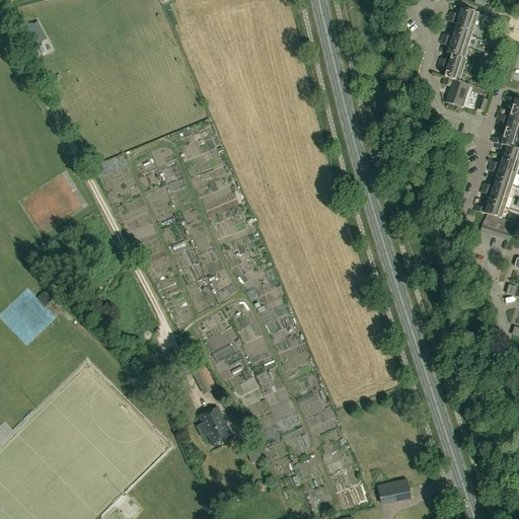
[(451,12),(450,17),(475,25),(479,14),(462,9),(460,15),(451,12)]
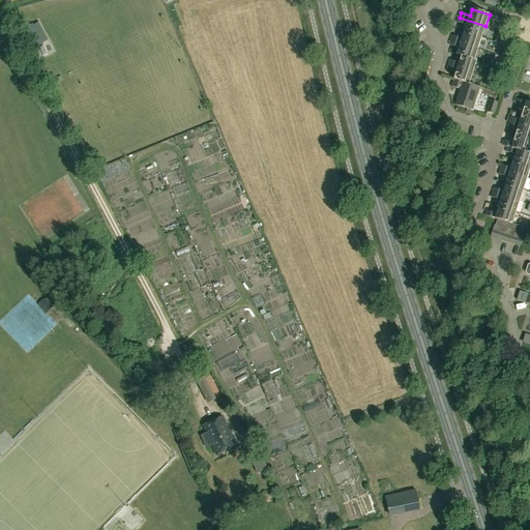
[(481,37),(486,26),(460,18),(458,22),(467,25),(465,32),(481,37)]
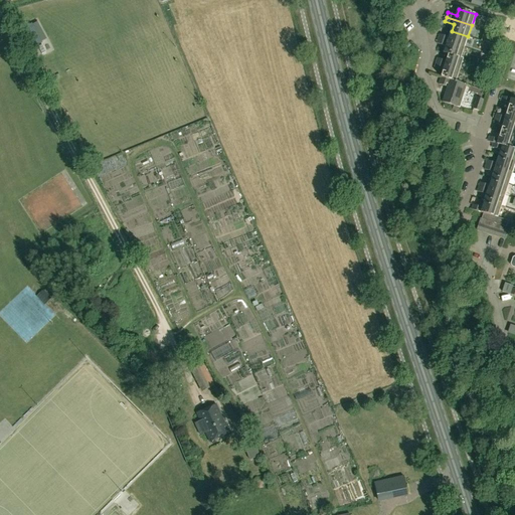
[(32,24),(23,29),(32,46),(41,41),(32,24)]
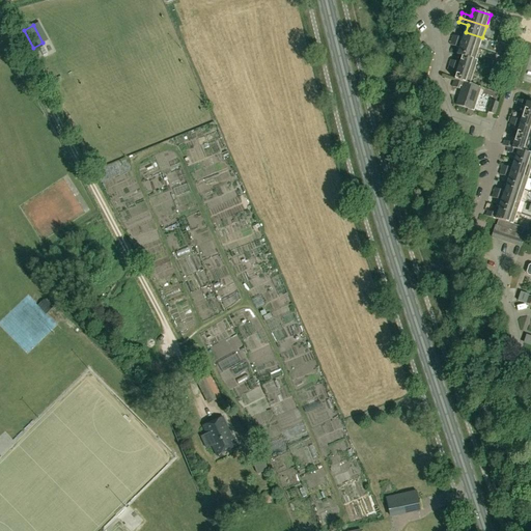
[(479,49),(482,37),(466,32),(464,38),(454,35),(452,40),(479,49)]
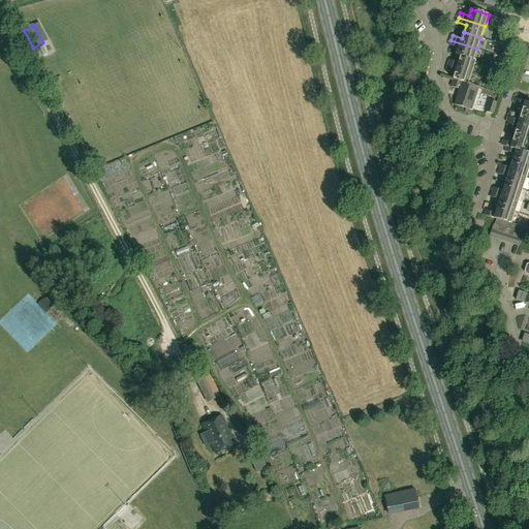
[(473,60),(477,49),(450,40),(449,44),(458,48),(456,55),(461,57),(473,60)]
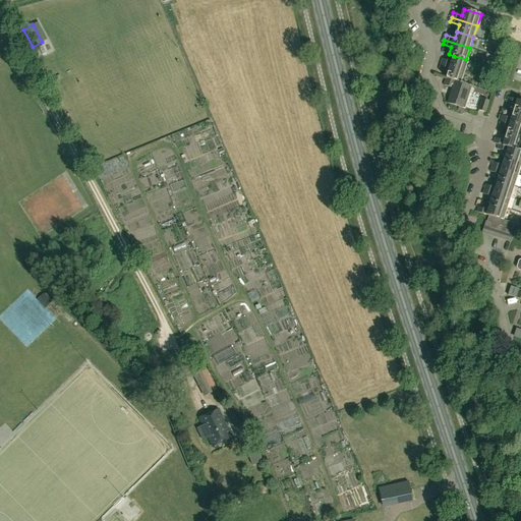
[(469,60),(466,59),(454,56),(452,62),(443,59),(442,63),(465,71),(469,60)]
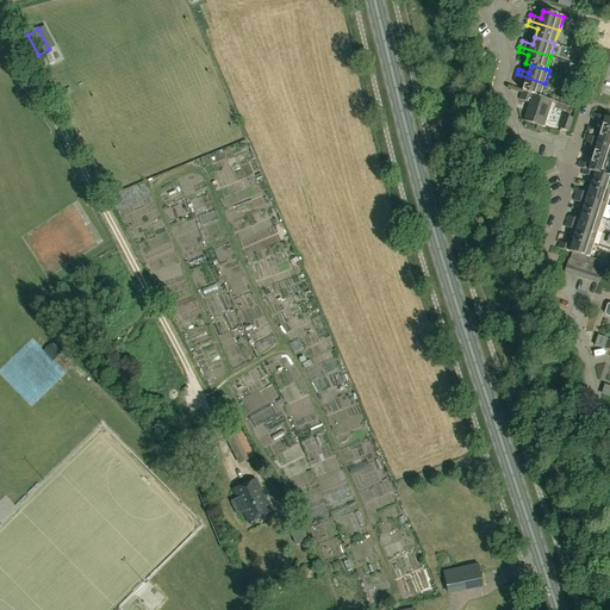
[(540,97),(545,83),(517,74),(515,80),(526,83),(523,92),(540,97)]
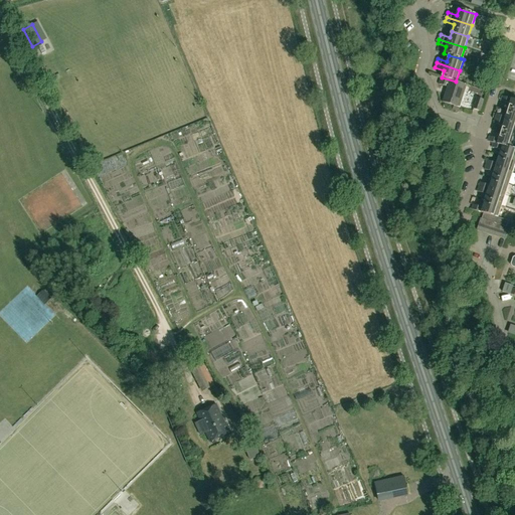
[(468,86),(456,81),(442,77),(440,84),(448,88),(443,103),(454,106),(453,110),(459,112),(460,108),(468,86)]
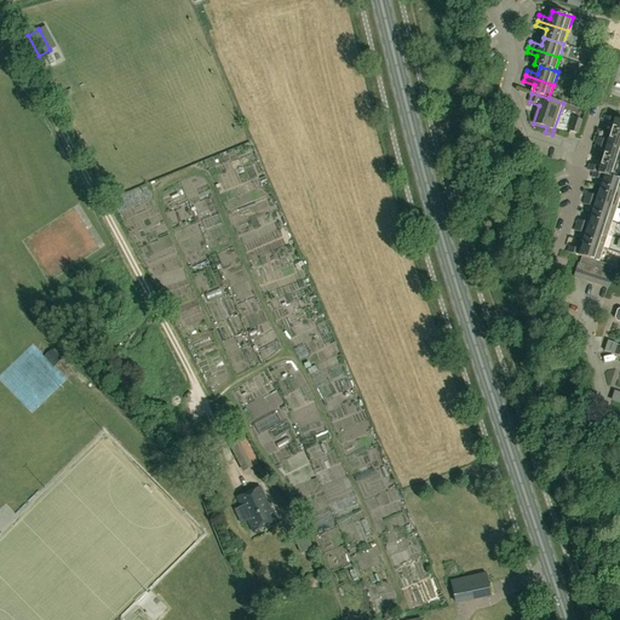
[(614,125),(612,133),(619,136),(619,120),(604,116),(603,121),(614,125)]
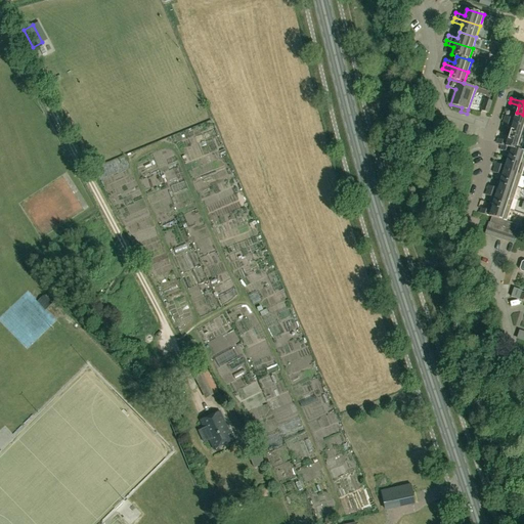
[(485,99),(481,111),(489,114),(492,101),(485,99)]
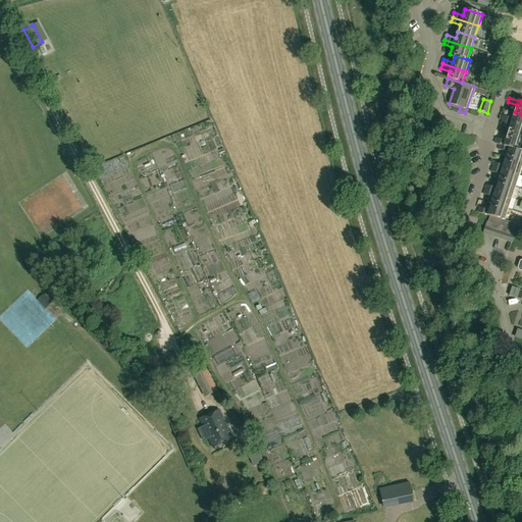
[(521,126),(521,114),(515,112),(513,118),(504,115),(502,120),(521,126)]
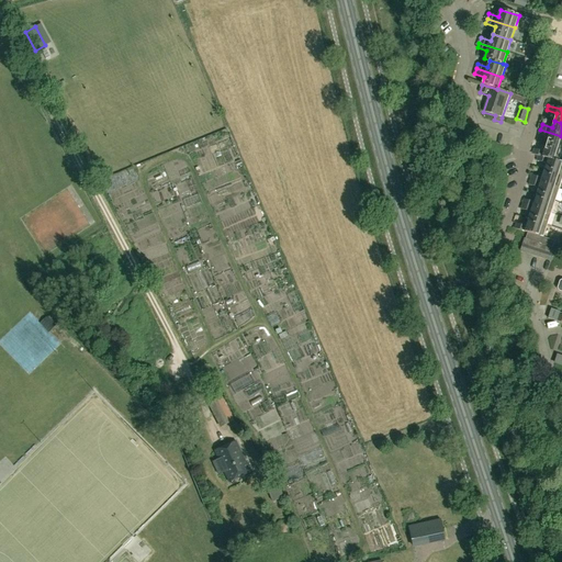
[(561,149),(561,136),(540,130),(539,134),(549,137),(547,145),(561,149)]
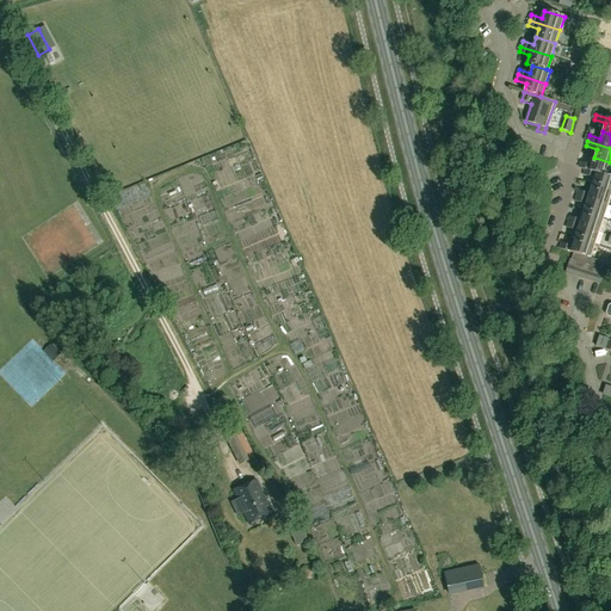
[(608,176),(610,164),(610,162),(594,158),(592,165),(581,161),(579,167),(586,170),(608,176)]
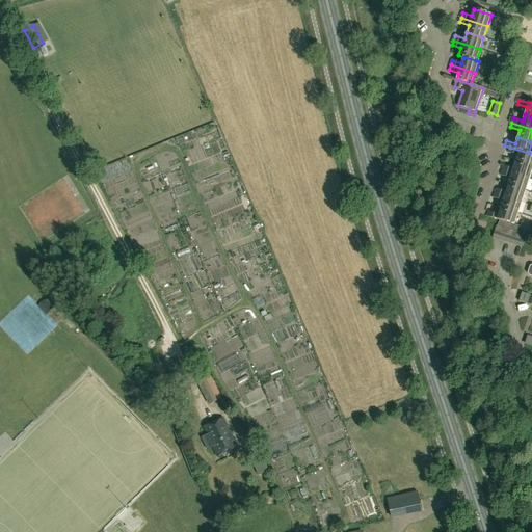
[(531,154),(529,153),(510,148),(508,152),(517,155),(515,162),(531,166),(531,154)]
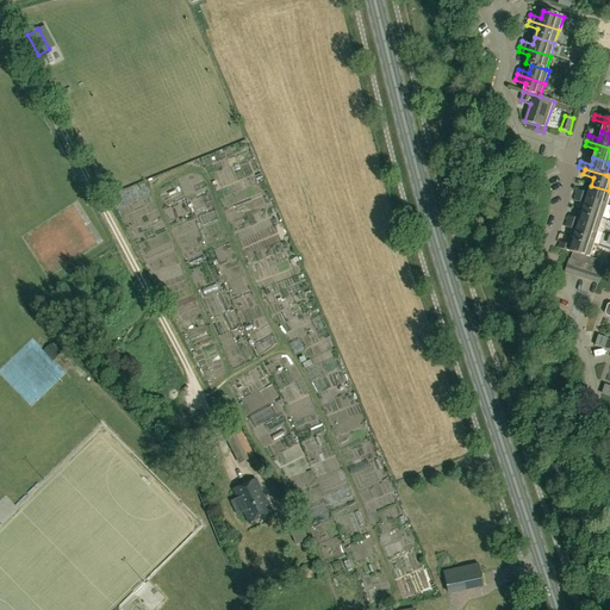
[(607,205),(609,195),(609,191),(591,186),(589,193),(578,190),(576,195),(607,205)]
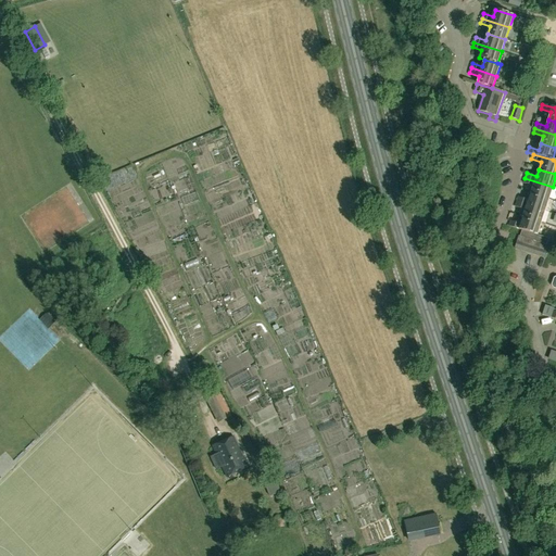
[(550,199),(553,187),(525,178),(523,182),(533,186),(531,193),(550,199)]
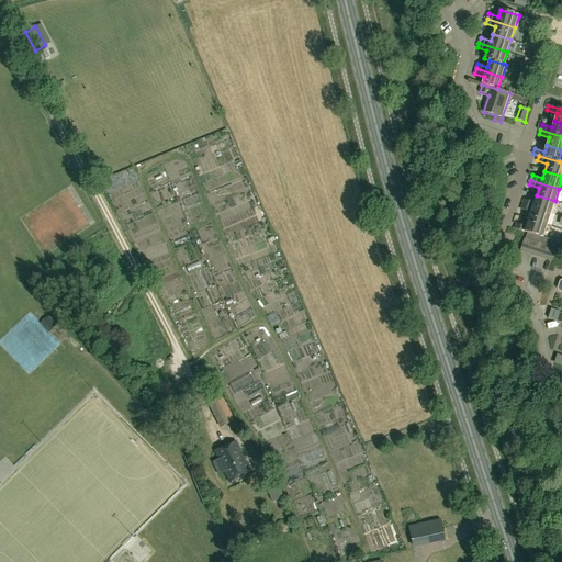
[(551,213),(555,201),(537,195),(535,202),(525,199),(523,204),(551,213)]
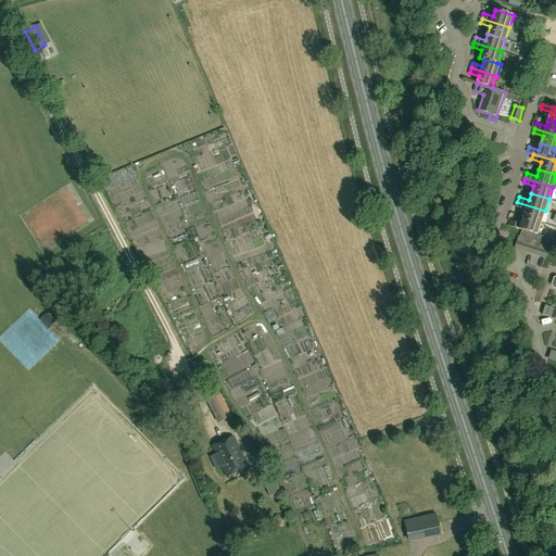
[(542,223),(545,211),(517,202),(516,206),(526,210),(523,217),(542,223)]
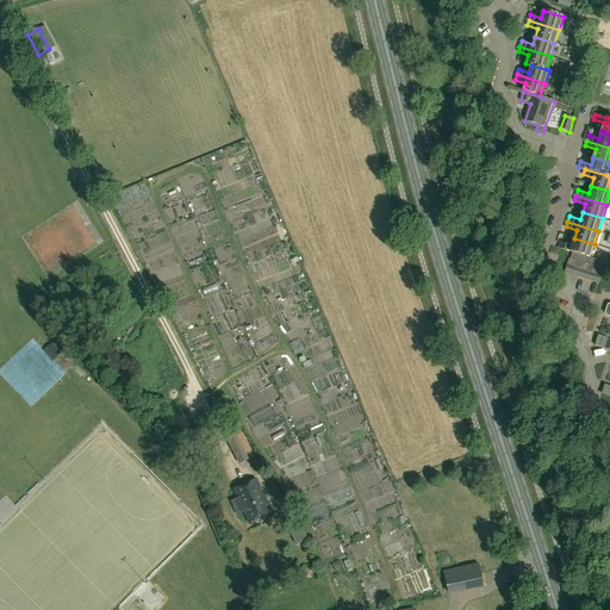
[(590,259),(595,244),(574,238),(572,246),(561,242),(559,248),(590,259)]
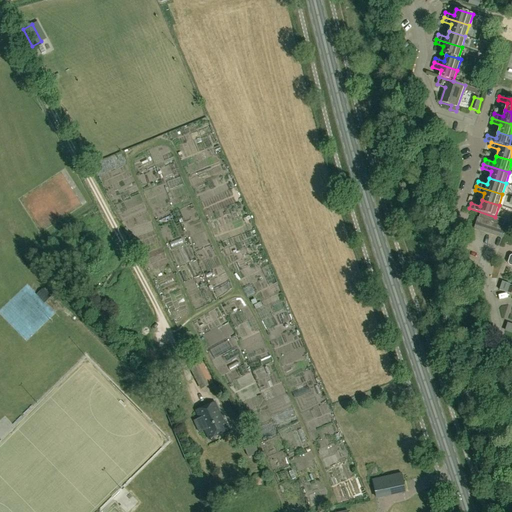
[(480,230),(483,219),(478,218),(474,229),(480,230)]
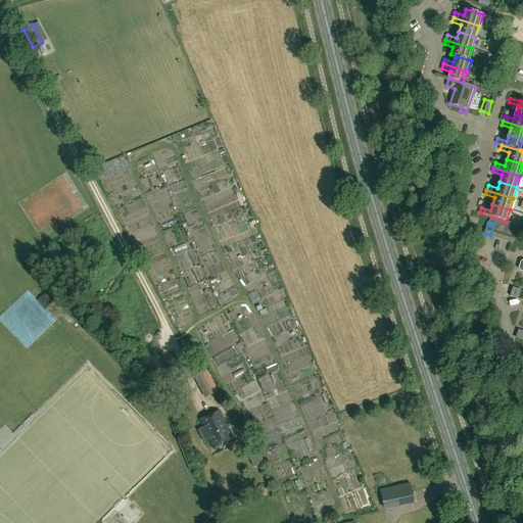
[(496,237),(500,226),(493,224),(490,235),(496,237)]
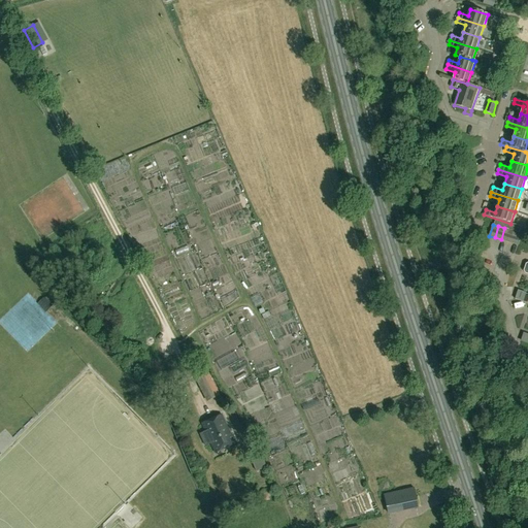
[(506,241),(510,230),(504,228),(501,239),(506,241)]
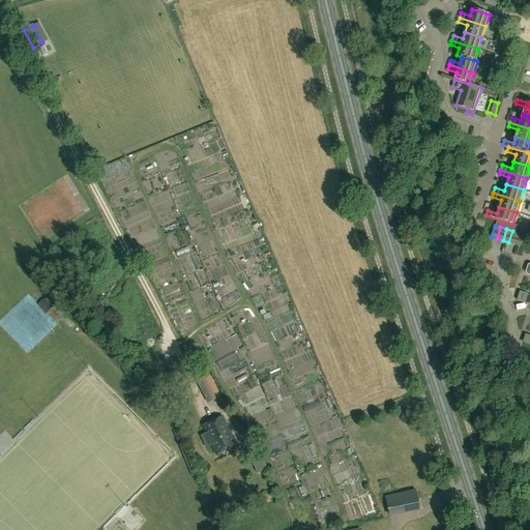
[(514,244),(518,233),(512,231),(508,242),(514,244)]
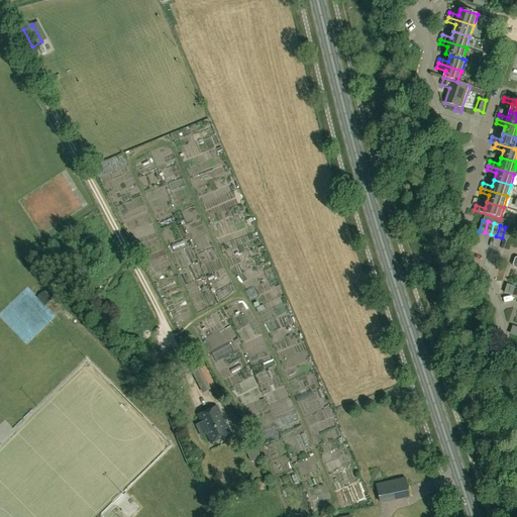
[(511,229),(505,227),(502,238),(507,240),(511,229)]
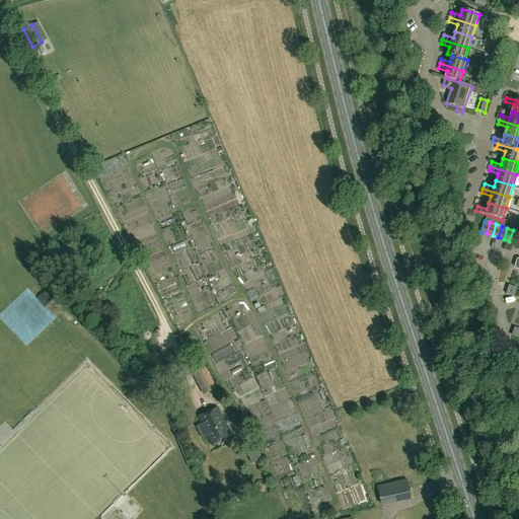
[(504,292),(512,294),(514,286),(506,284),(504,292)]
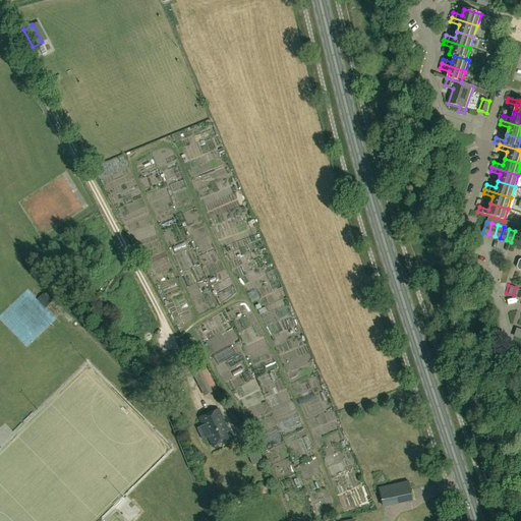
[(192,375),(204,397),(217,391),(206,369),(192,375)]
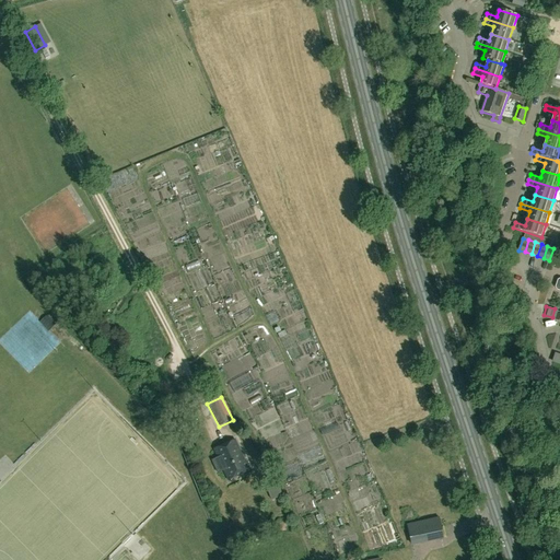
[(327,452),(349,444),(347,438),(325,444),(327,452)]
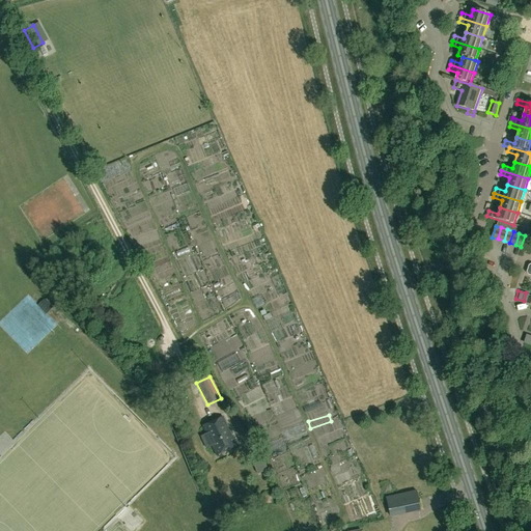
[(202,426),(216,456),(235,447),(222,417),(202,426)]
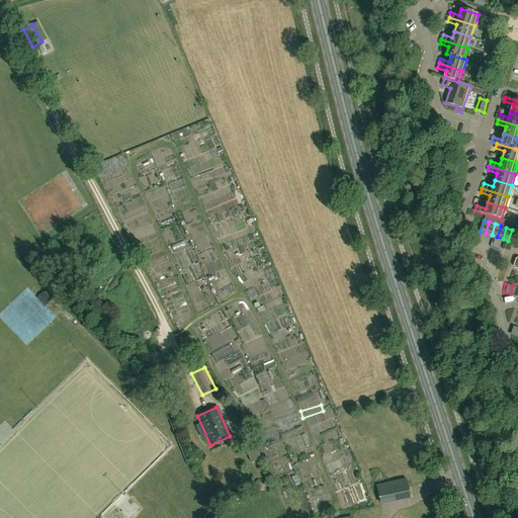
[(274,432),(268,411),(263,413),(261,407),(257,408),(259,417),(256,418),(261,436),(274,432)]
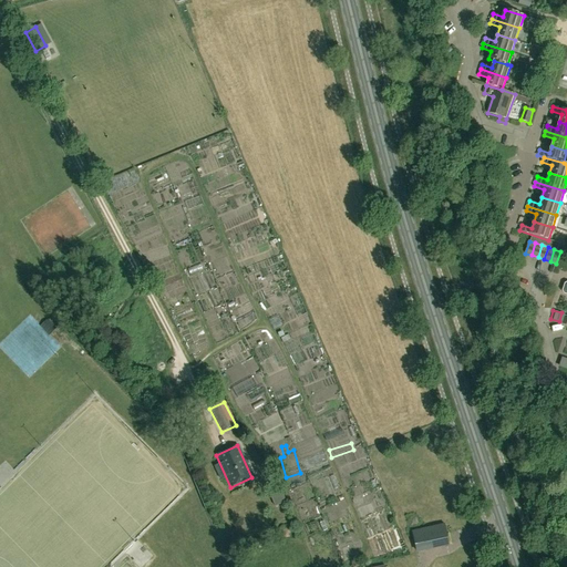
[(315,464),(308,452),(297,457),(303,470),(315,464)]
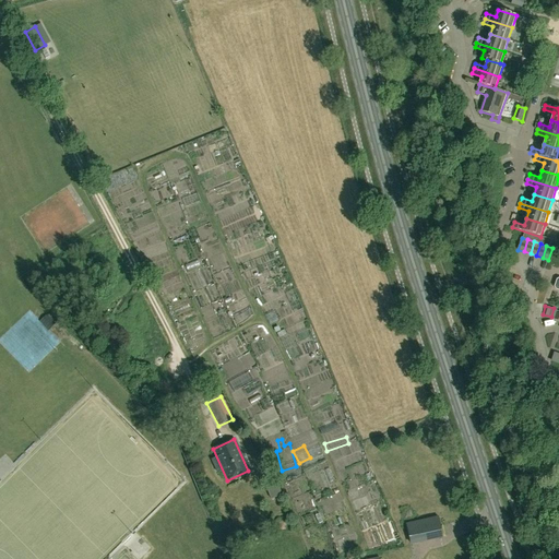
[(403,523),(407,545),(440,537),(435,515),(403,523)]
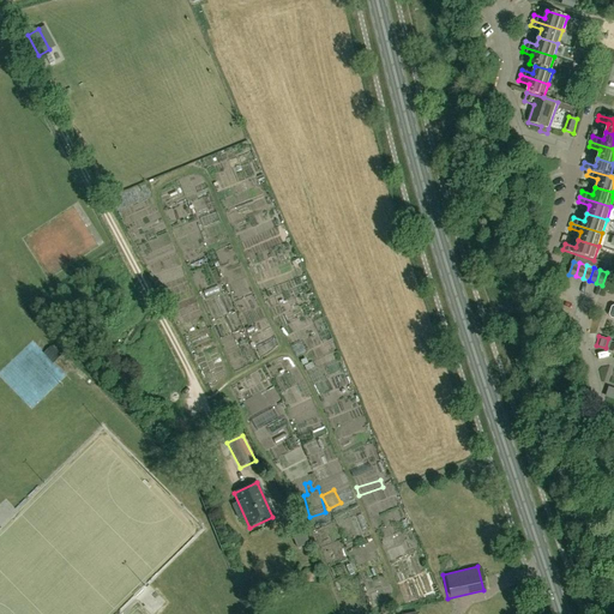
[(409,581),(403,582),(408,597),(414,595),(409,581)]
